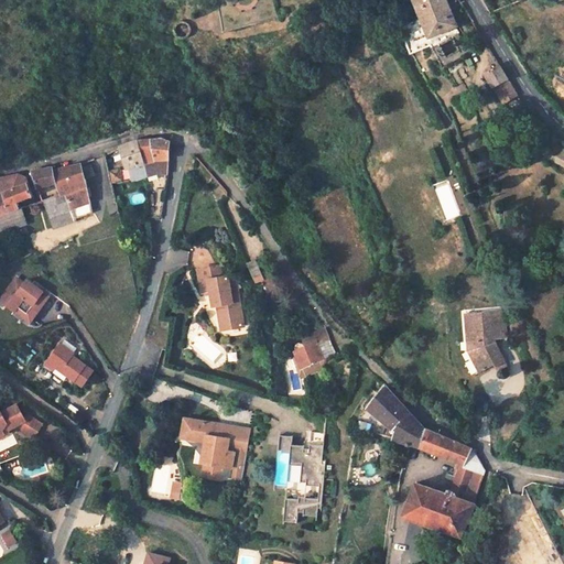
[(411,0),(421,20),(430,39),(455,28),(457,26),(445,0),(411,0)]
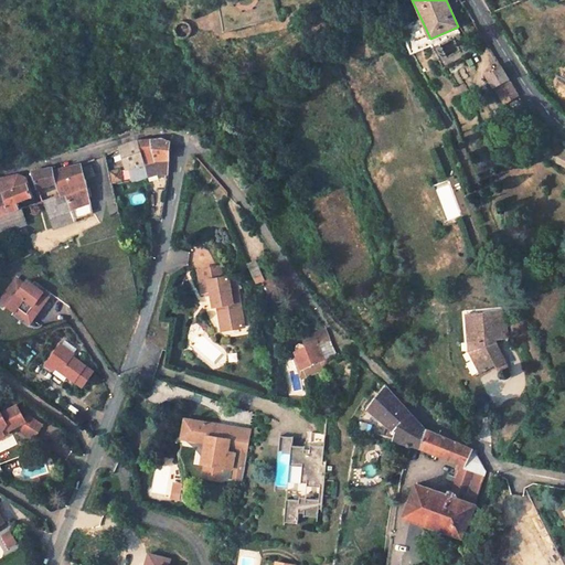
[(430,39),(422,20),(401,29),(412,54),(432,45),(444,70),(469,55),(456,28),(430,39)]
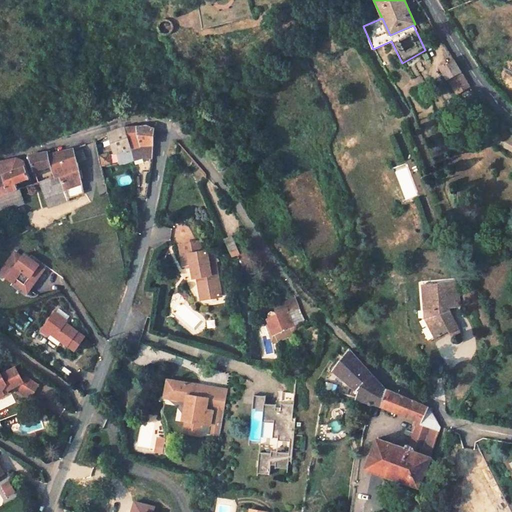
[(452,59),(439,67),(447,81),(449,81),(458,95),(469,88),(452,59)]
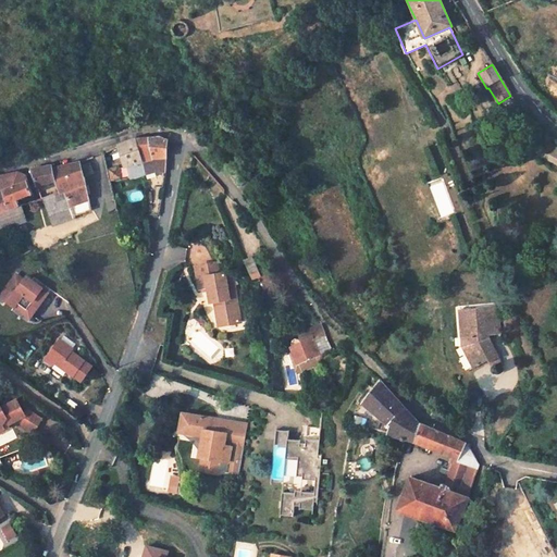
[(136,138),(141,158),(145,171),(149,168),(164,169),(166,137),(158,135),(136,138)]
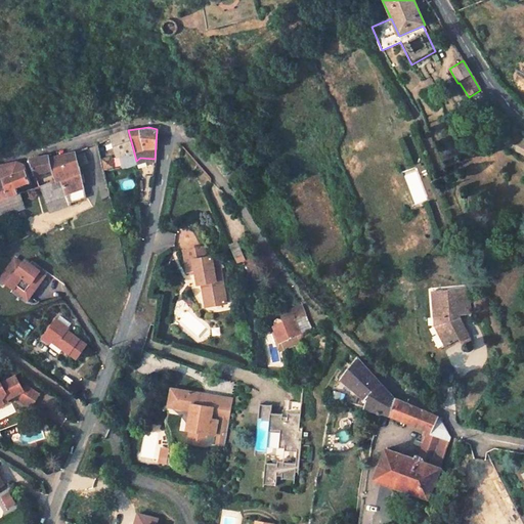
[(115,135),(118,153),(120,153),(123,164),(136,161),(133,148),(128,130),(115,135)]
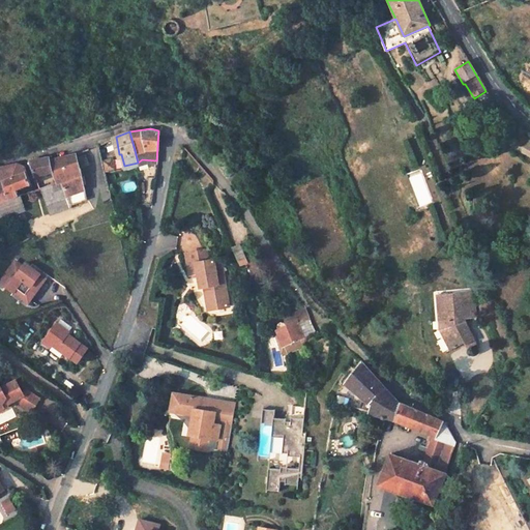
[(53,171),(56,181),(39,186),(47,203),(70,194),(74,203),(89,198),(86,187),(83,169),(83,168),(91,165),(92,165),(87,152),(79,156),(78,152),(53,159),(52,155),(29,160),(29,163),(35,176),(53,171)]
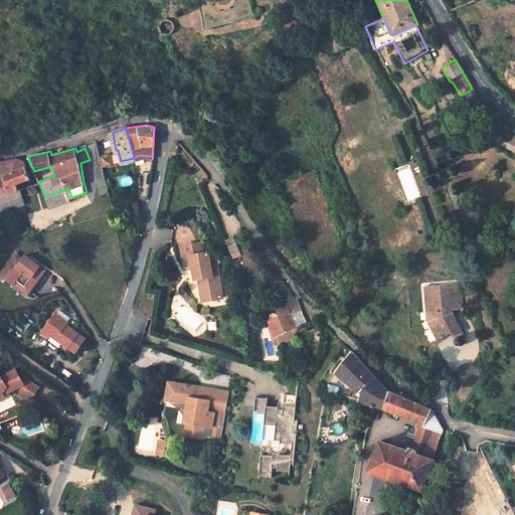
[(101,167),(112,164),(109,151),(98,154),(101,167)]
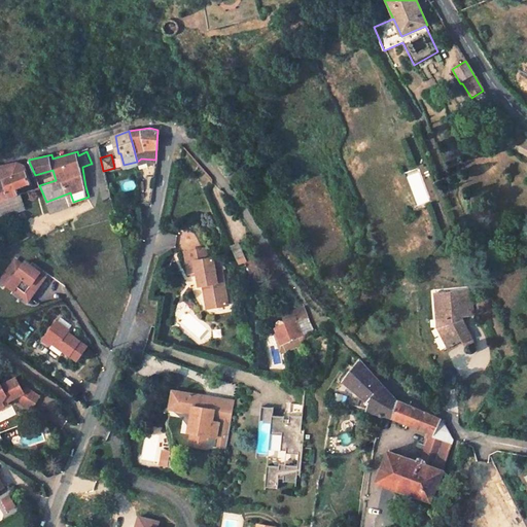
[(0,170),(2,177),(0,177),(0,208),(2,215),(24,204),(18,187),(31,181),(25,164),(13,163),(0,165),(0,170)]
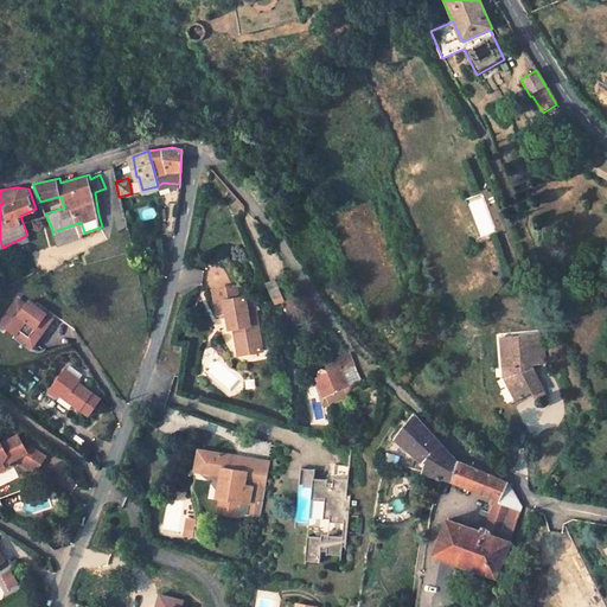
[(57,242),(84,232),(81,222),(53,232),(57,242)]
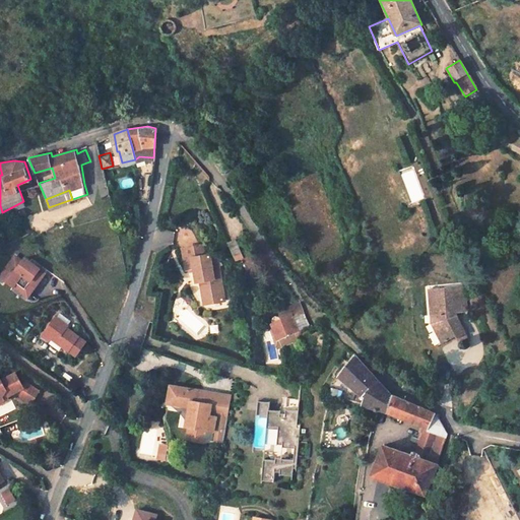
[(236,240),(229,243),(236,261),(244,258),(236,240)]
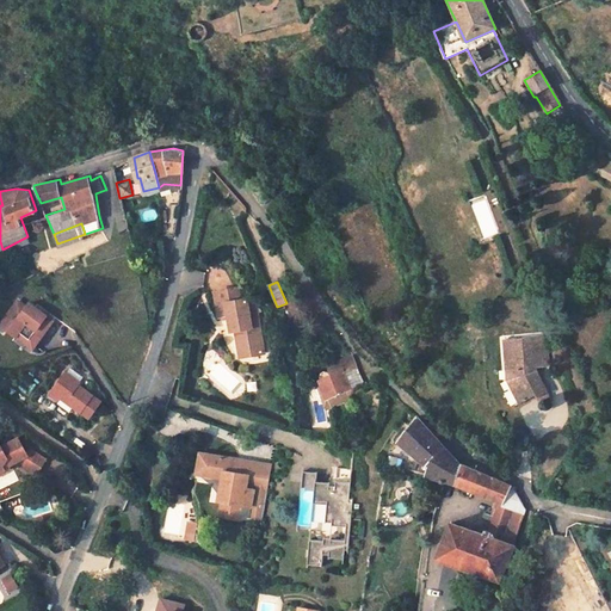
[(234,296),(232,284),(210,289),(214,304),(222,303),(224,312),(226,319),(230,318),(235,343),(240,341),(242,352),(260,349),(253,312),(245,313),(245,309),(241,295),(234,296)]
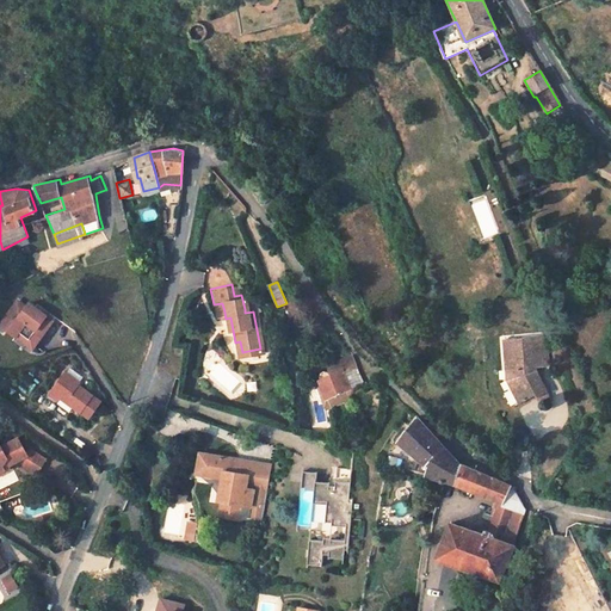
[(36,346),(53,322),(41,314),(38,318),(26,309),(18,303),(4,322),(1,325),(17,337),(19,333),(36,346)]
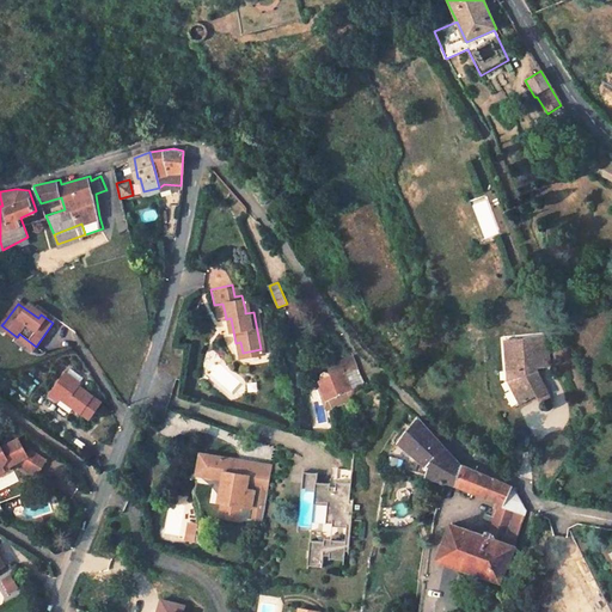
[(222,304),(214,305),(215,314),(225,312),(222,304)]
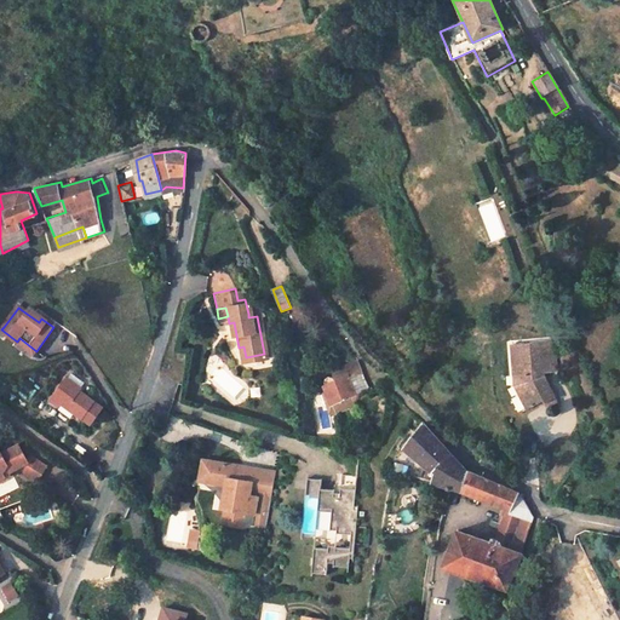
[(39,322),(41,319),(29,310),(27,314),(39,322)]
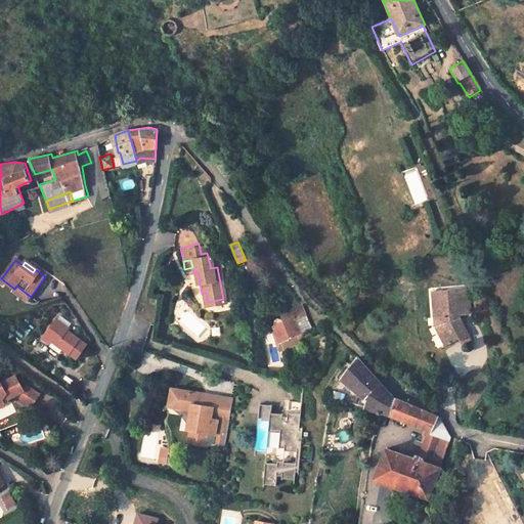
[(16,286),(14,289),(29,299),(31,297),(16,286)]
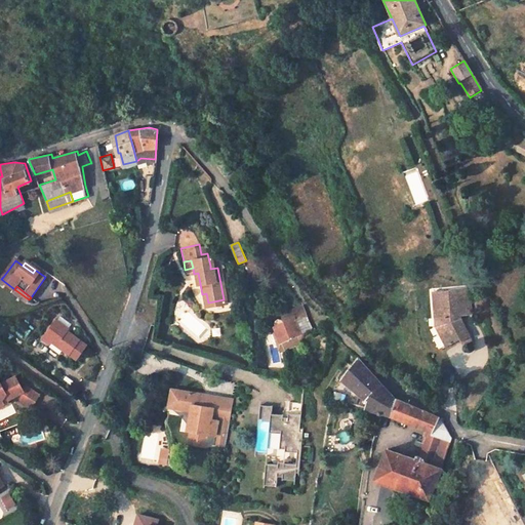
[(457,290),(432,293),(434,325),(444,347),(457,340),(458,342),(468,338),(457,317),(459,316),(457,290)]
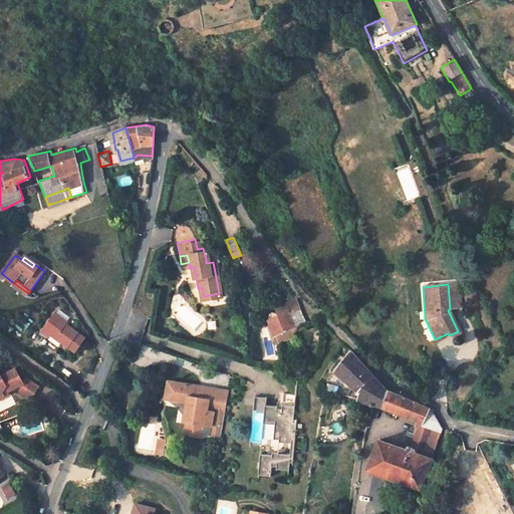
[(459,289),(452,289),(453,303),(460,302),(459,289)]
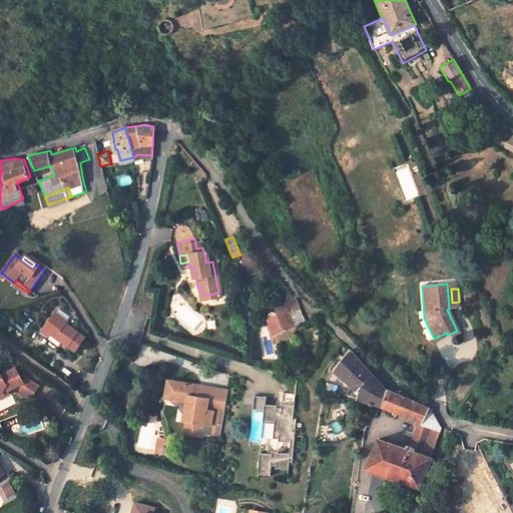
[(270,319),(272,324),(266,326),(270,335),(275,333),(293,325),(314,316),(299,302),(298,301),(295,303),(293,298),(275,306),(279,314),(270,319)]
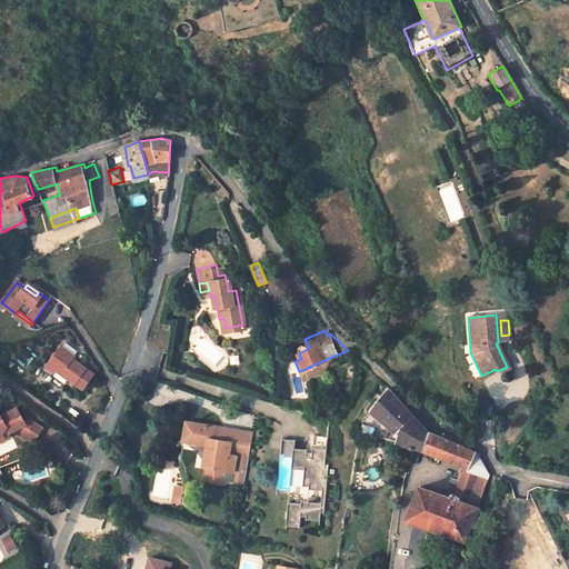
[(73,355),(58,345),(45,365),(72,382),(80,388),(91,371),(71,358),(73,355)]
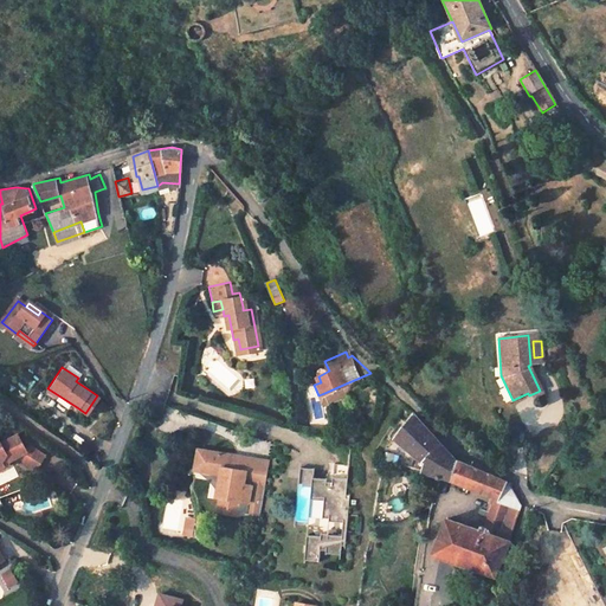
[(414,413),(394,438),(424,465),(438,444),(437,439),(414,412),(414,413)]
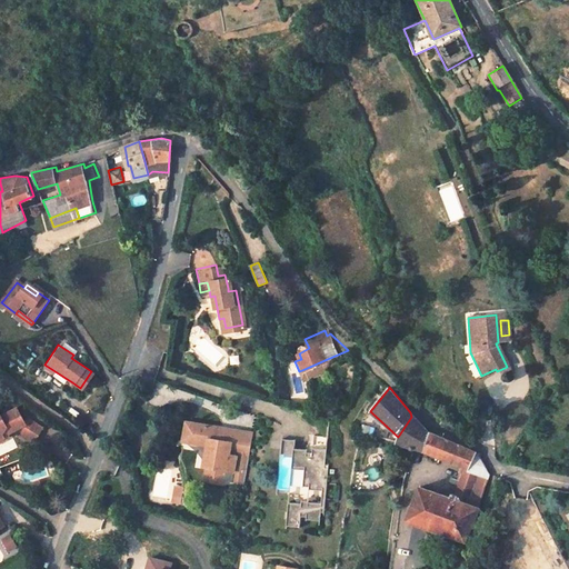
[(16,429),(19,435),(32,443),(41,429),(28,420),(22,422),(16,409),(0,417),(0,441),(3,440),(2,437),(16,429)]
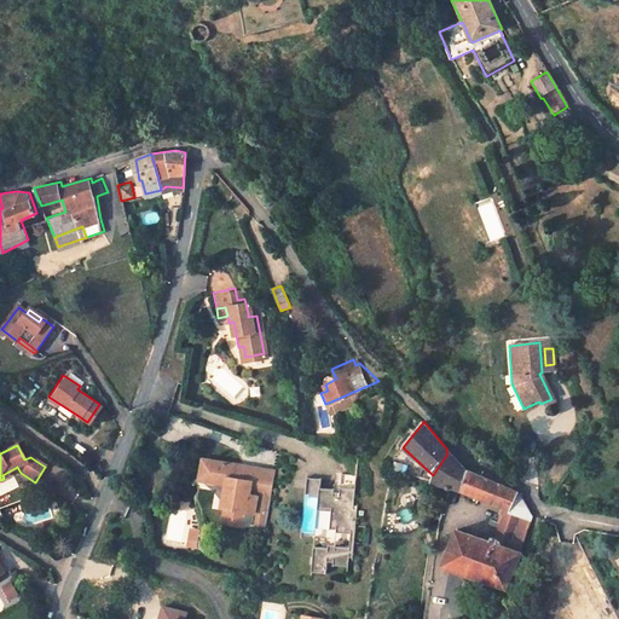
[(455,528),(443,562),(508,585),(531,514),(518,490),(451,463),(447,453),(433,475),(429,481),(449,486),(504,507),(492,541),(455,528)]
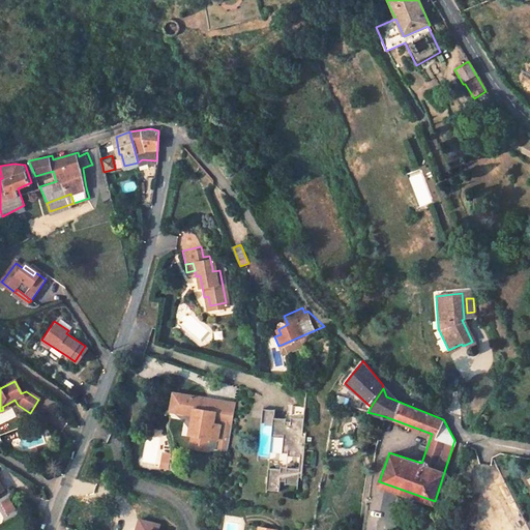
[(181,394),(173,392),(170,411),(179,412),(181,394)]
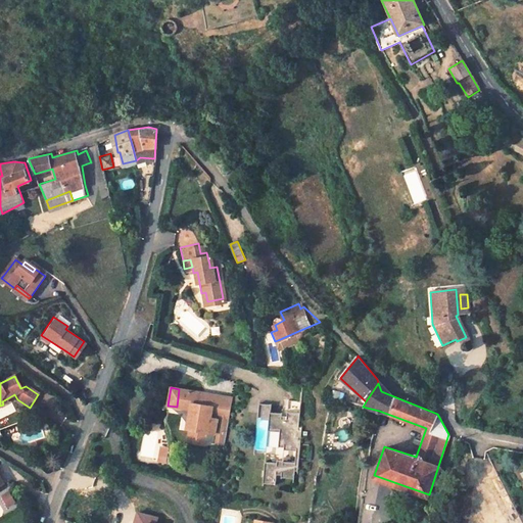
[(232,398),(179,389),(177,407),(190,410),(187,429),(189,429),(195,430),(193,443),(205,445),(210,419),(217,420),(215,431),(226,433),(232,398)]
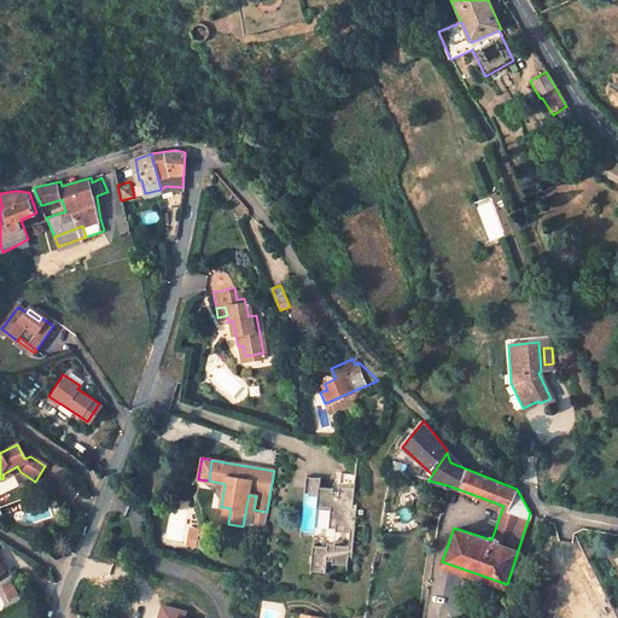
[(314,546),(312,570),(326,572),(327,560),(333,561),(332,565),(348,566),(349,558),(362,559),(363,543),(354,542),(355,526),(366,526),(367,507),(357,506),(357,505),(354,505),(355,488),(340,487),(339,491),(333,491),(334,488),(320,487),(319,487),(319,493),(322,493),(321,509),(331,509),(330,528),(336,529),(336,531),(350,532),(349,547),(334,546),(334,544),(328,544),(327,547),(314,546)]
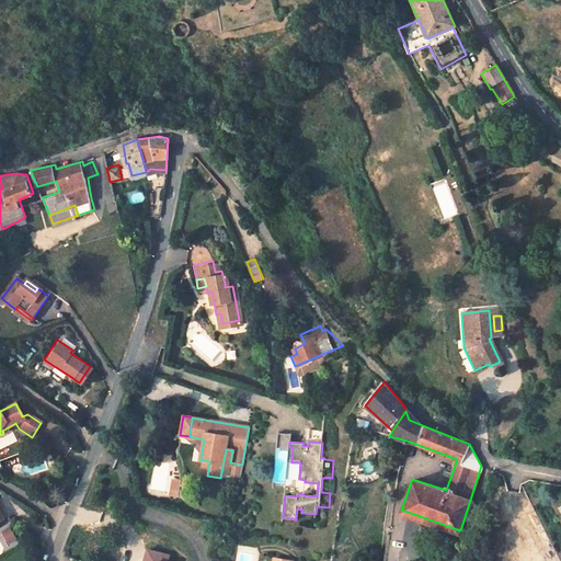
[(209,461),(203,460),(201,474),(207,476),(209,461)]
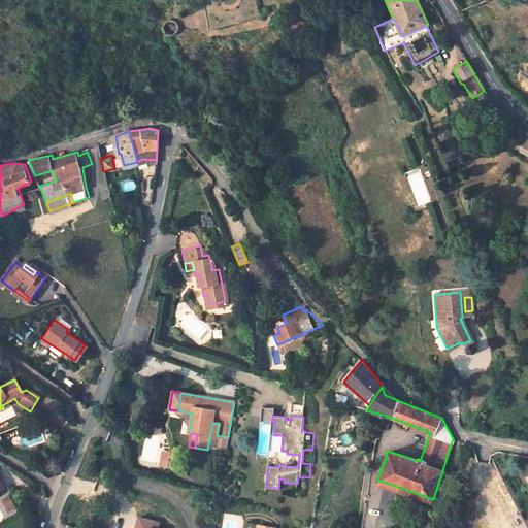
[(228,437),(217,435),(215,448),(226,450),(228,437)]
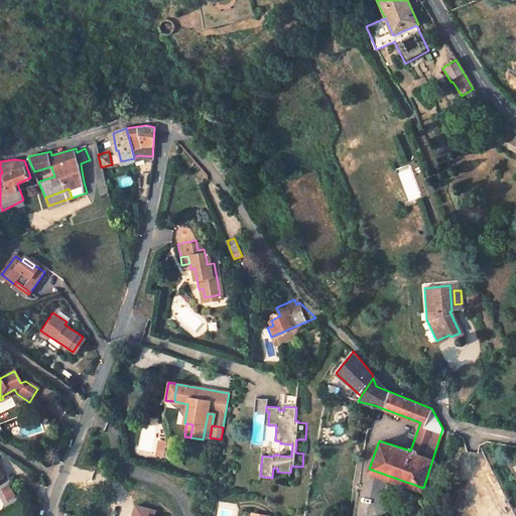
[(0,488),(0,495),(4,502),(15,496),(8,484),(0,488)]
